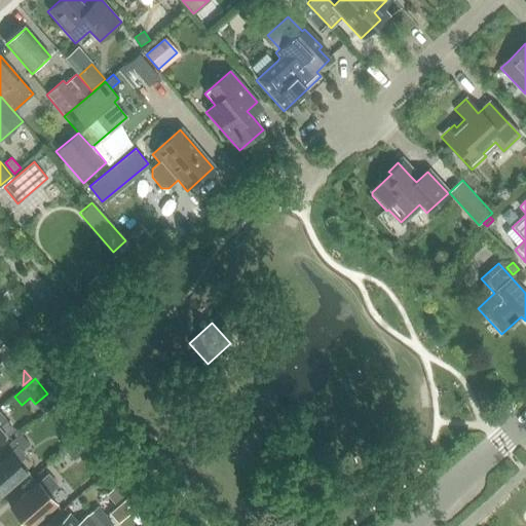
[(0,413),(0,440),(10,430),(13,428),(0,413)]
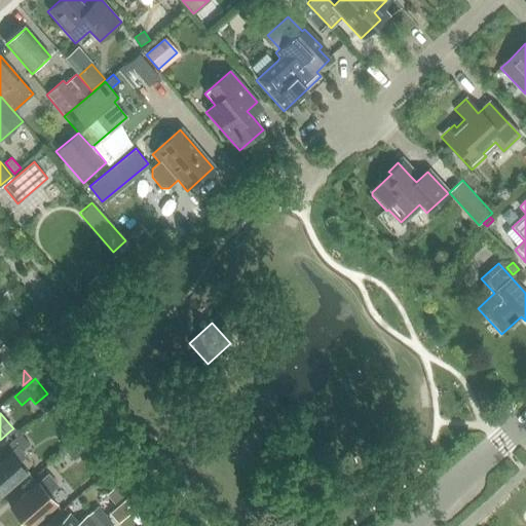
[(0,494),(21,478),(26,473),(17,461),(24,456),(22,453),(27,448),(17,438),(7,447),(9,449),(0,456),(0,494)]
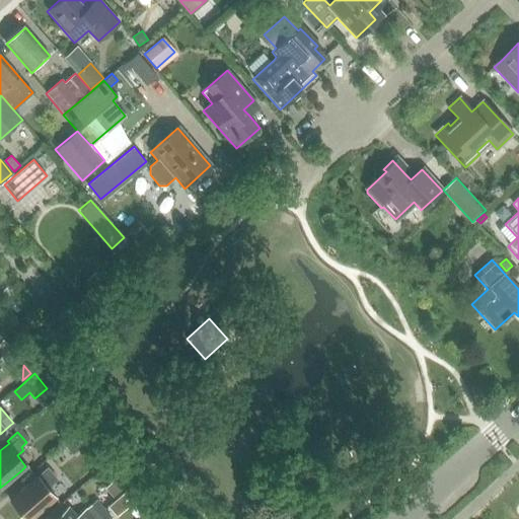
[(77,435),(65,445),(73,453),(84,444),(77,435)]
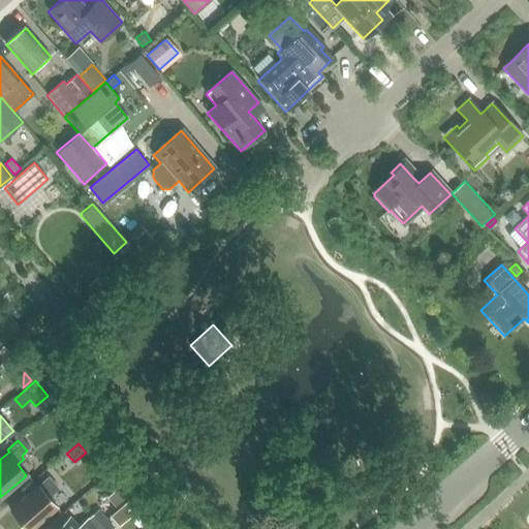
[(47,478),(44,480),(9,510),(25,528),(30,528),(55,508),(47,498),(56,490),(47,478)]
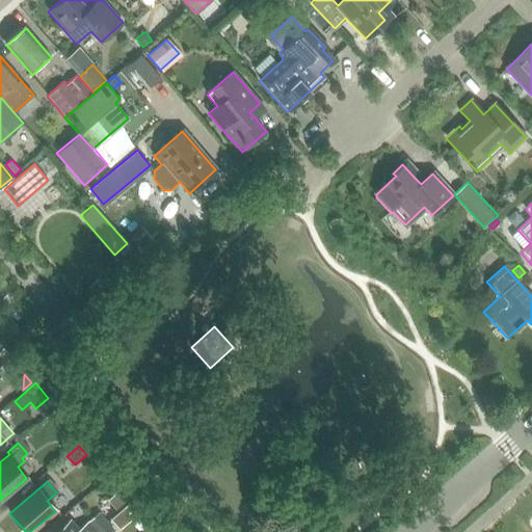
[(128,503),(110,519),(120,530),(137,514),(143,509),(134,498),(128,503)]
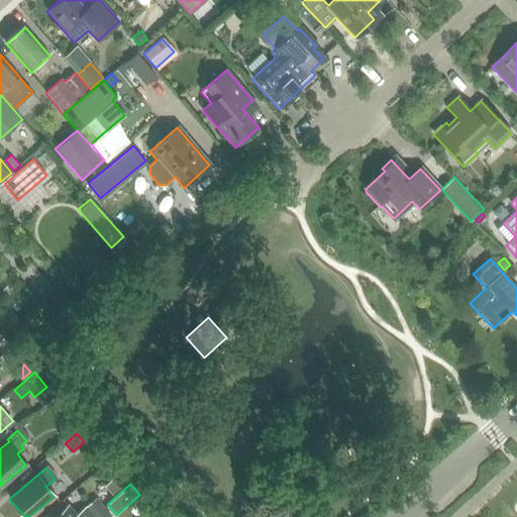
[(55,516),(92,516),(103,507),(96,499),(75,516),(74,516),(66,508),(55,516)]
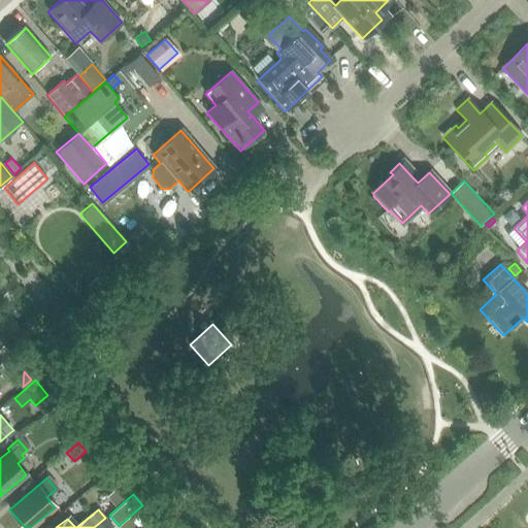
[(105,518),(94,527),(111,527),(113,527),(105,518)]
